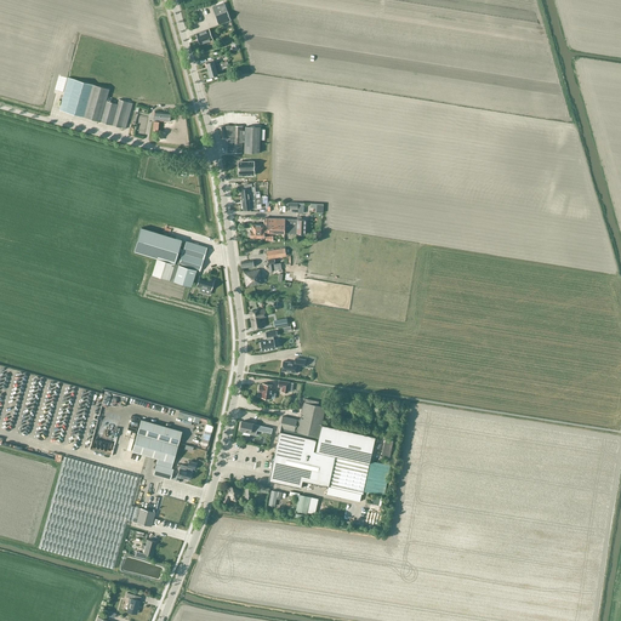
[(224,3),(215,6),(217,16),(216,16),(218,26),(231,21),(227,12),(224,3)]
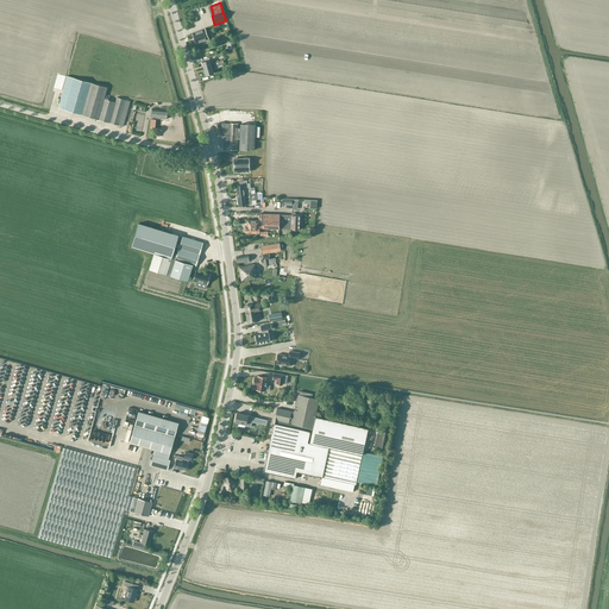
[(203,30),(192,33),(195,44),(208,39),(203,30)]
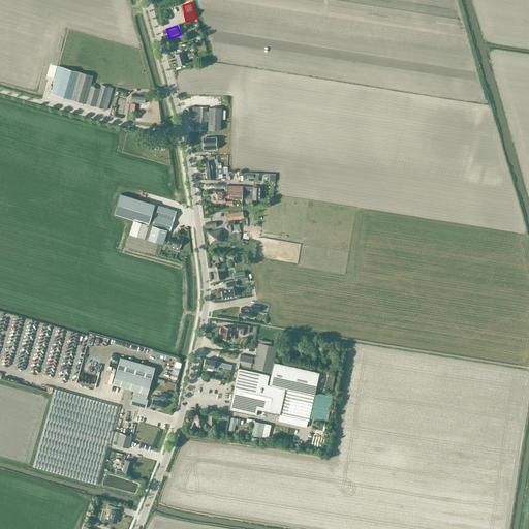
[(175,54),(177,60),(193,56),(193,55),(194,55),(193,52),(184,55),(183,52),(175,54)]
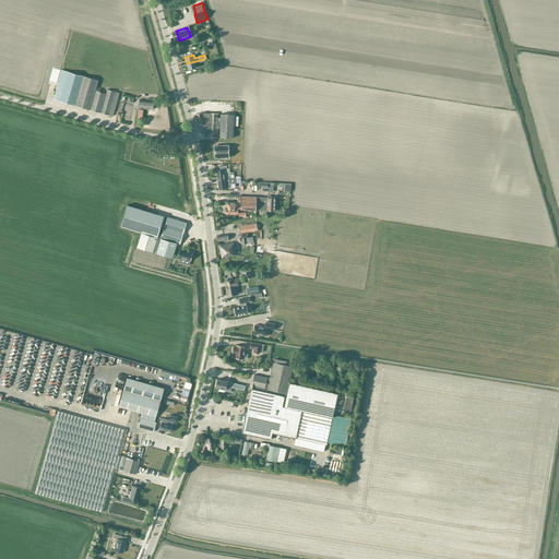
[(205,61),(204,59),(187,63),(189,70),(197,68),(195,64),(205,61)]
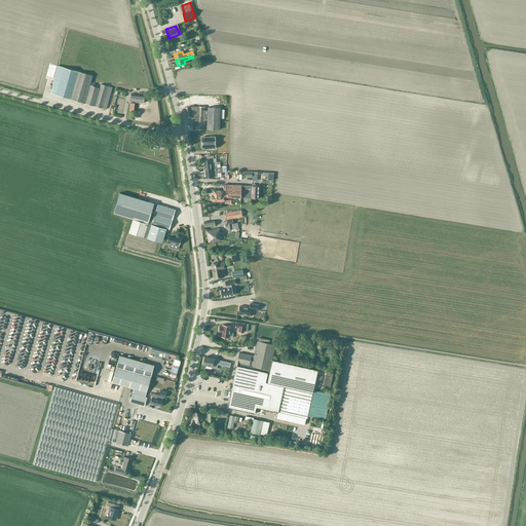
[(54,78),(50,94),(61,97),(103,109),(107,92),(111,94),(113,87),(109,86),(101,84),(100,88),(89,85),(92,76),(68,69),(58,67),(54,78)]
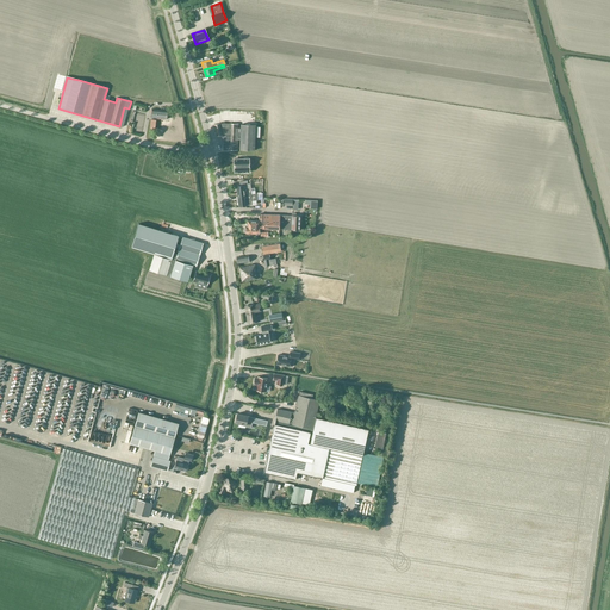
[(167,119),(168,111),(153,110),(153,118),(167,119)]
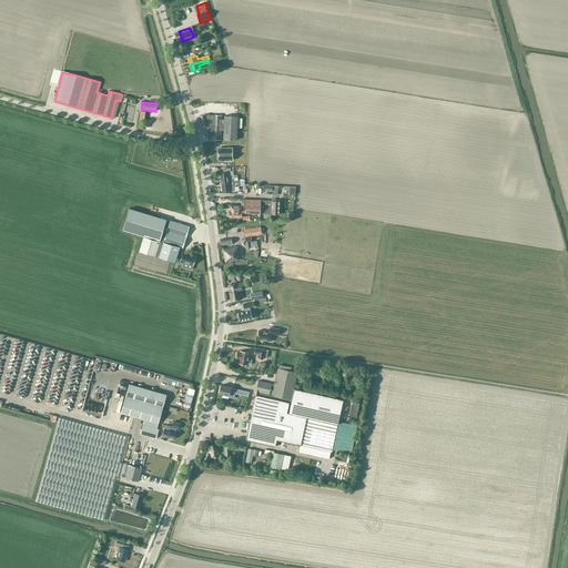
[(221,119),(221,114),(212,114),(206,114),(200,117),(202,127),(204,125),(208,140),(221,140),(221,129),(223,129),(223,139),(237,139),(237,115),(223,115),(223,119),(221,119)]
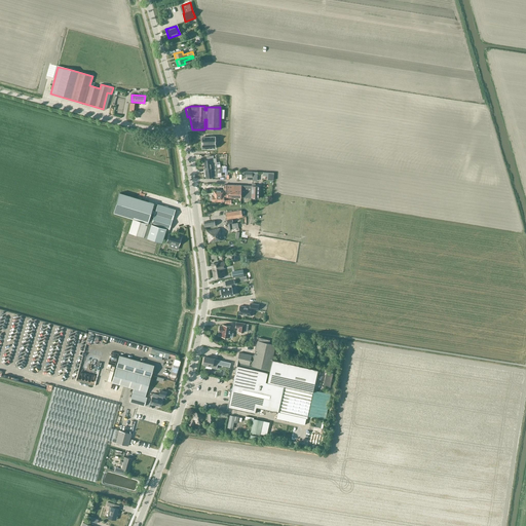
[(202,149),(215,148),(215,140),(210,141),(210,137),(202,137),(202,149)]
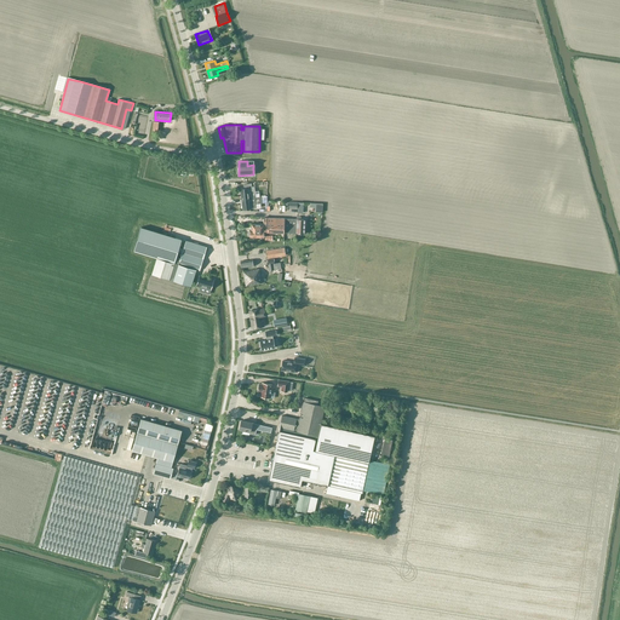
[(241,199),(256,197),(256,190),(252,191),(252,183),(244,184),(244,189),(240,189),(241,199)]
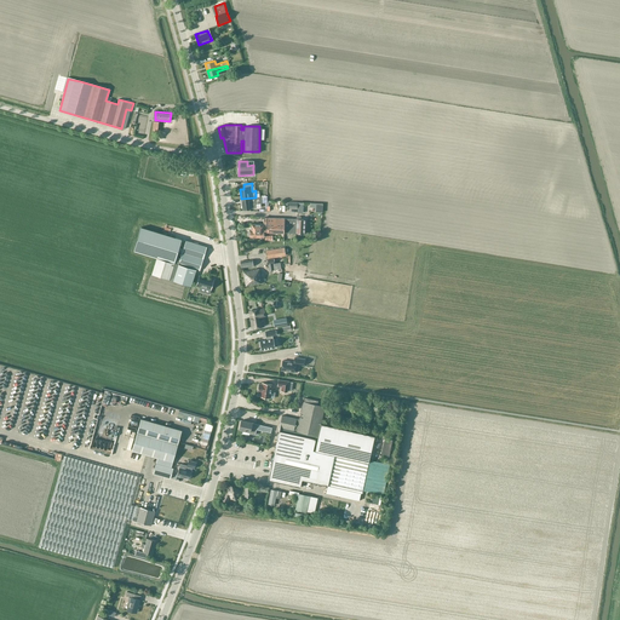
[(262,197),(256,197),(241,199),(242,210),(257,208),(257,204),(262,204),(262,197)]
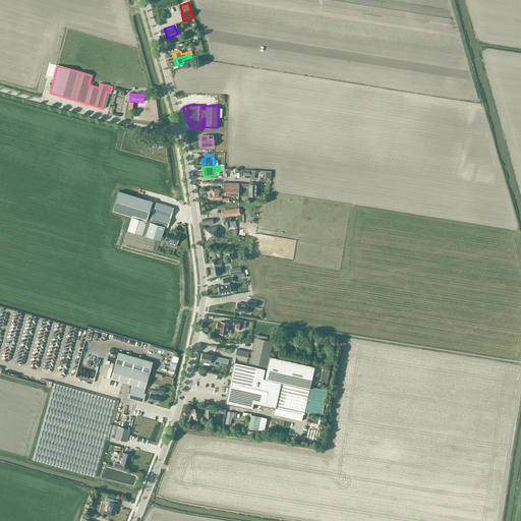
[(239,188),(239,186),(239,183),(222,182),(222,188),(221,192),(224,192),(224,194),(238,195),(239,188)]
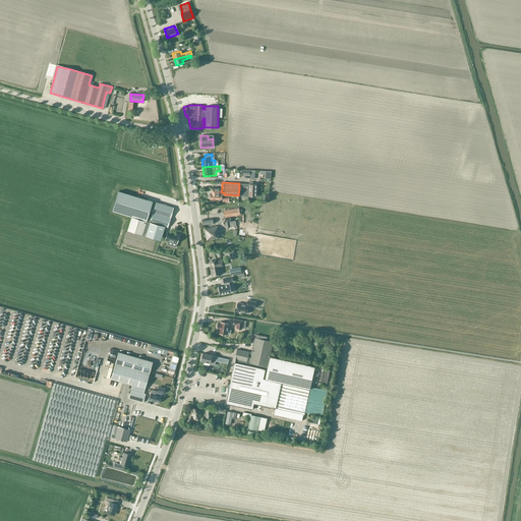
[(248,196),(249,184),(239,183),(239,186),(239,188),(238,195),(248,196)]
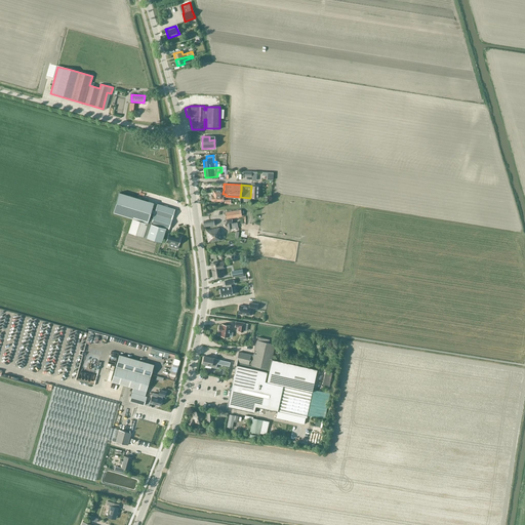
[(258,186),(251,186),(250,198),(258,198),(258,186)]
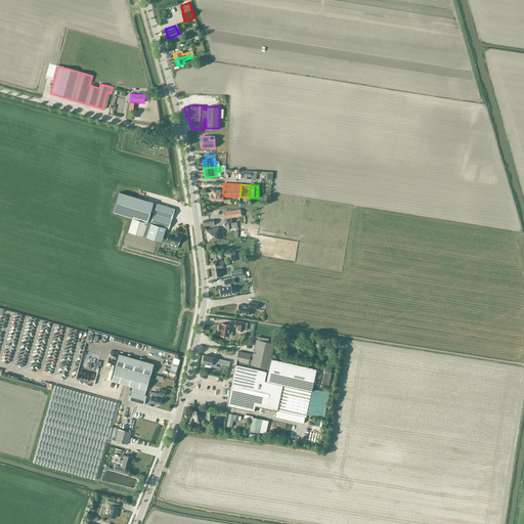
[(222,201),(222,193),(223,189),(213,189),(213,195),(211,194),(211,200),(222,201)]
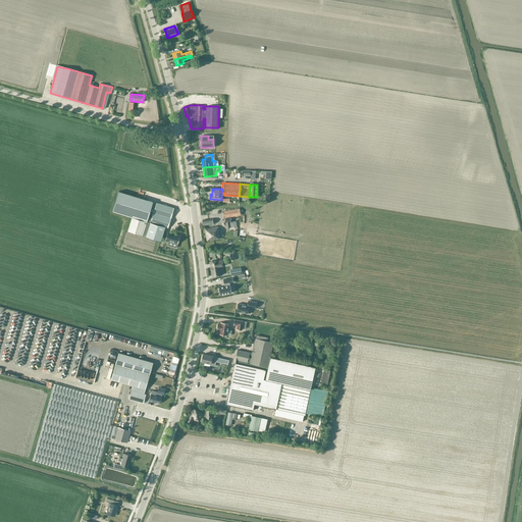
[(119,193),(113,212),(133,217),(148,221),(149,216),(153,203),(119,193)]
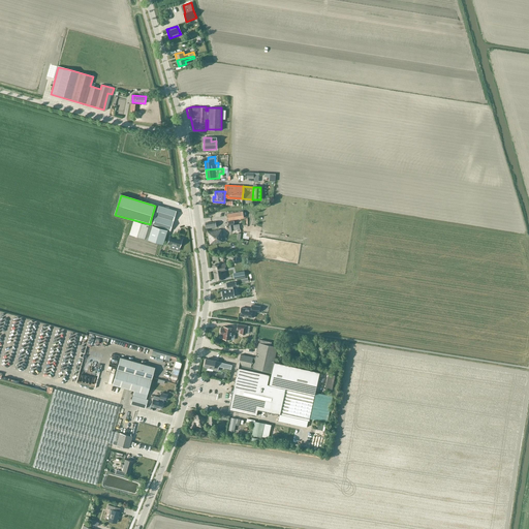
[(134,220),(130,235),(163,245),(168,230),(172,231),(177,211),(159,206),(157,214),(154,213),(153,215),(156,216),(155,220),(151,219),(150,224),(134,220)]
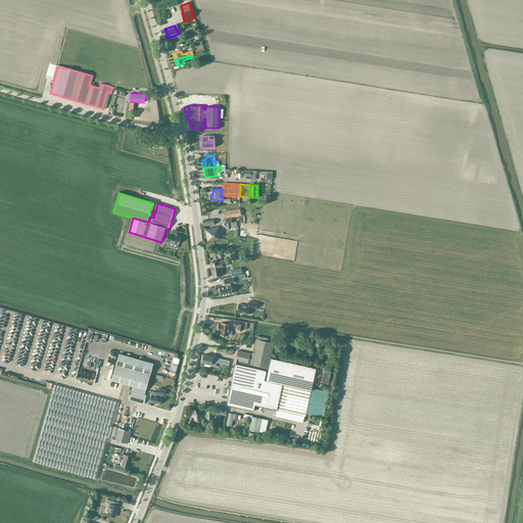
[(239,209),(225,212),(226,219),(240,217),(240,214),(239,209)]
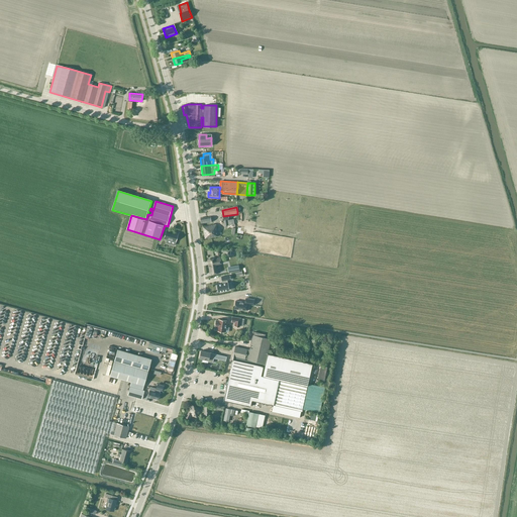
[(228,216),(223,216),(224,226),(234,224),(233,219),(228,220),(228,216)]
